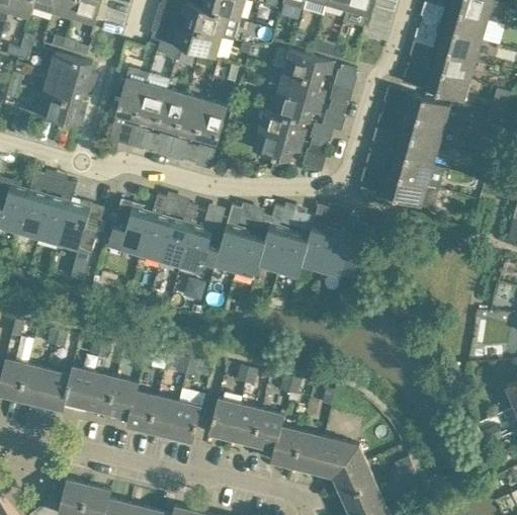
[(0,9),(7,12),(10,0),(0,0),(0,9)]
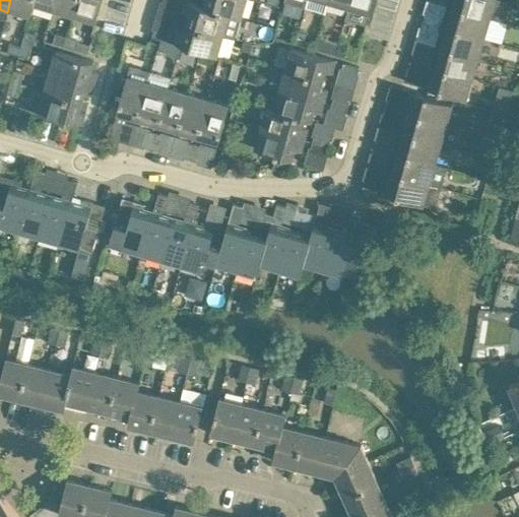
[(33,0),(10,0),(7,12),(28,18),(31,6),(33,0)]
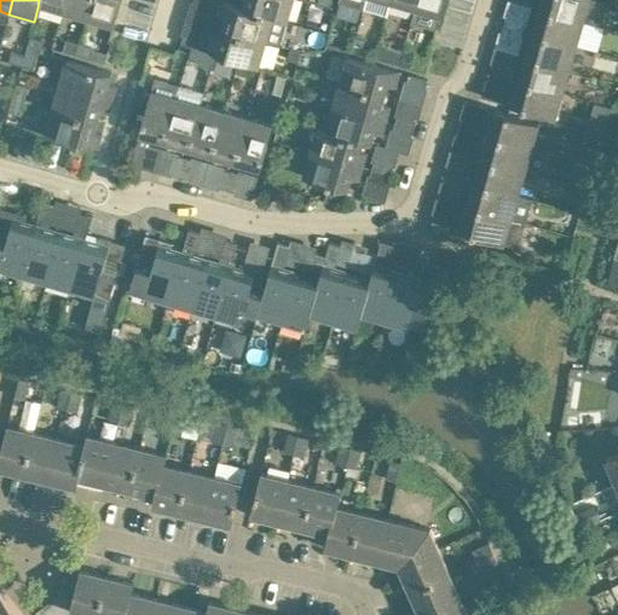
[(62,13),(65,0),(39,0),(38,7),(62,13)]
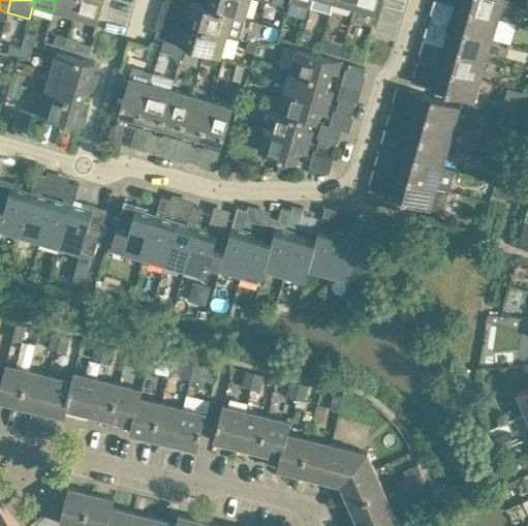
[(73,18),(78,0),(56,0),(53,11),(73,18)]
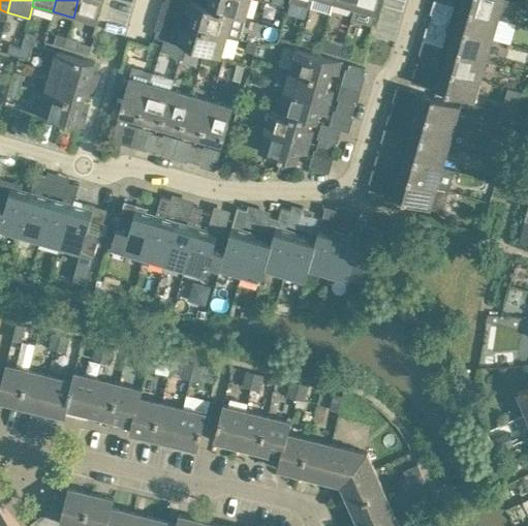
[(95,24),(101,0),(78,0),(73,18),(95,24)]
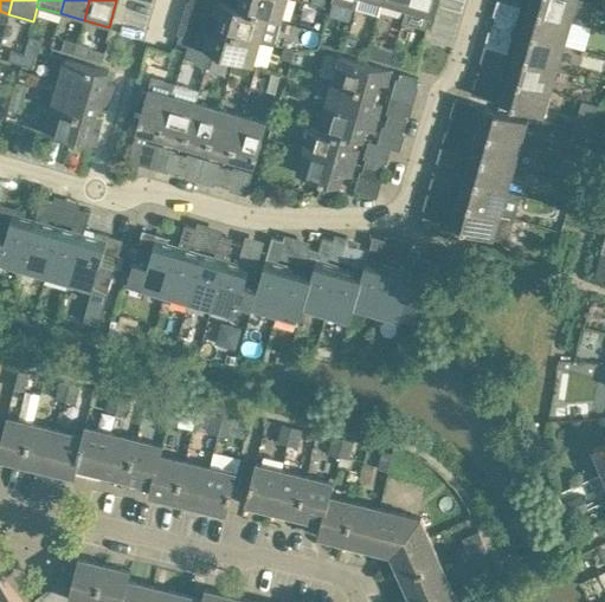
[(207,2),(197,0),(188,0),(186,8),(204,14),(207,2)]
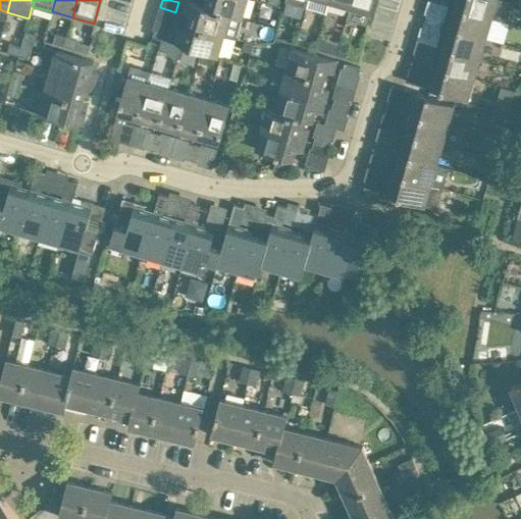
[(241,21),(247,0),(245,0),(202,0),(205,1),(203,9),(203,10),(228,17),(241,21)]
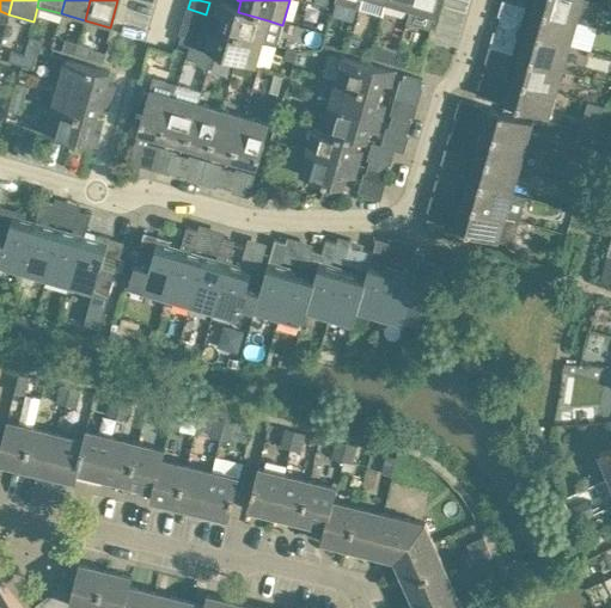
[(358,12),(360,0),(334,0),(334,5),(358,12)]
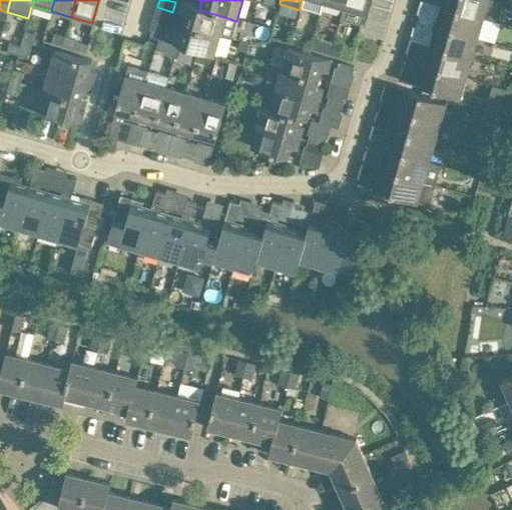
[(323,4),(324,0),(302,0),(300,10),(320,16),(323,4)]
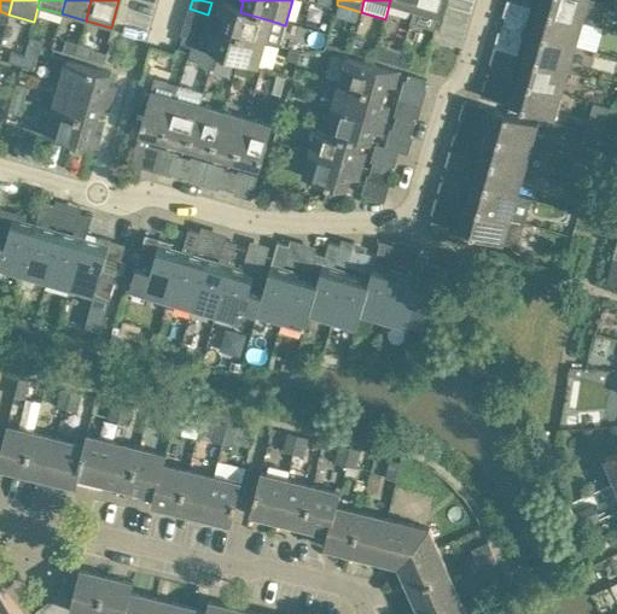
[(413,12),(415,0),(390,0),(389,5),(412,12),(413,12)]
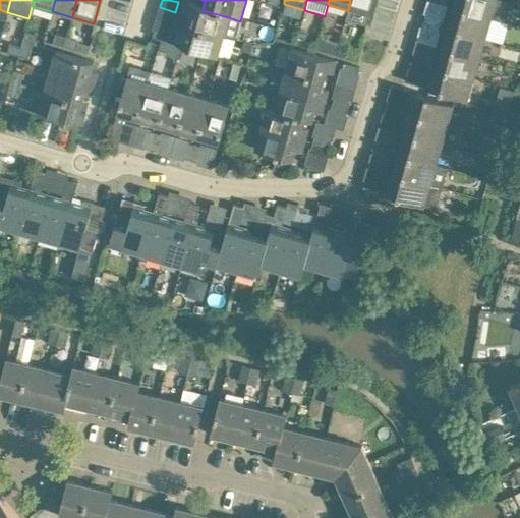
[(365,29),(373,0),(350,0),(348,10),(347,10),(344,22),(365,29)]
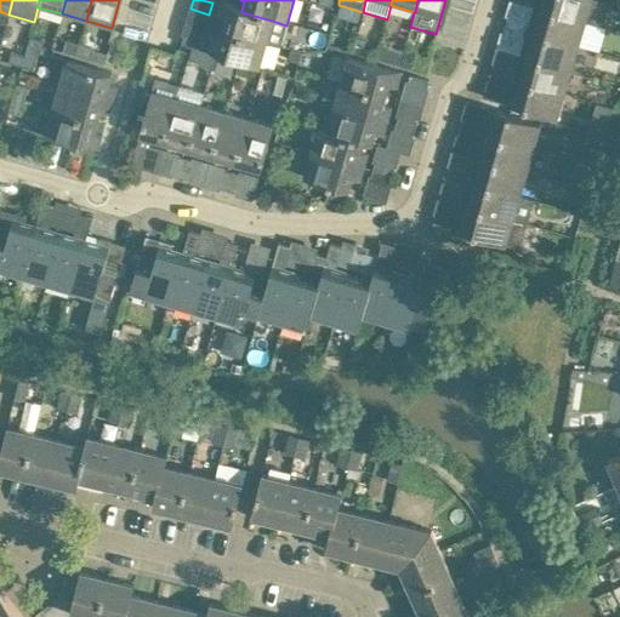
[(584,26),(590,1),(584,0),(542,0),(539,12),(584,26)]
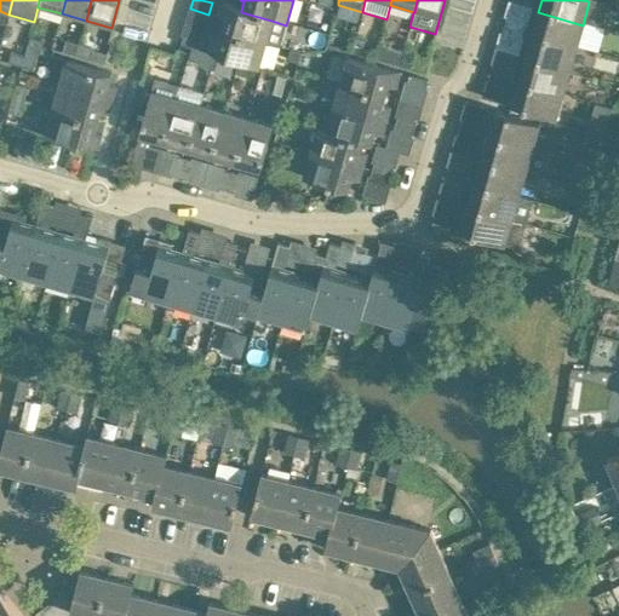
[(279,50),(286,26),(271,21),(241,12),(241,11),(219,5),(215,19),(223,22),(219,32),(264,45),(279,50)]
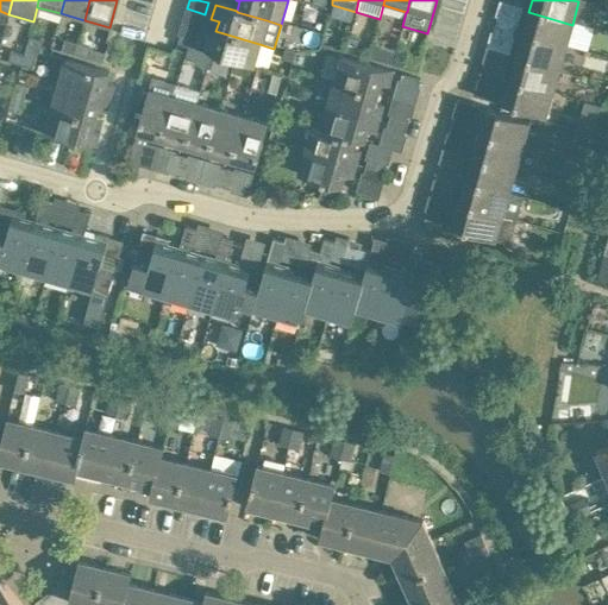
[(565,49),(572,25),(528,12),(522,36),(565,49)]
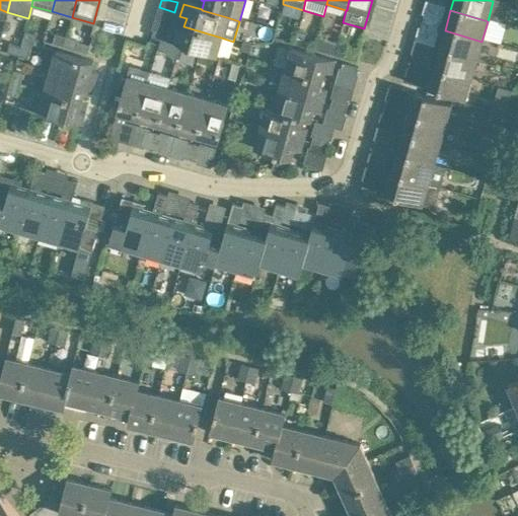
[(424,14),(422,23),(437,28),(440,18),(424,14)]
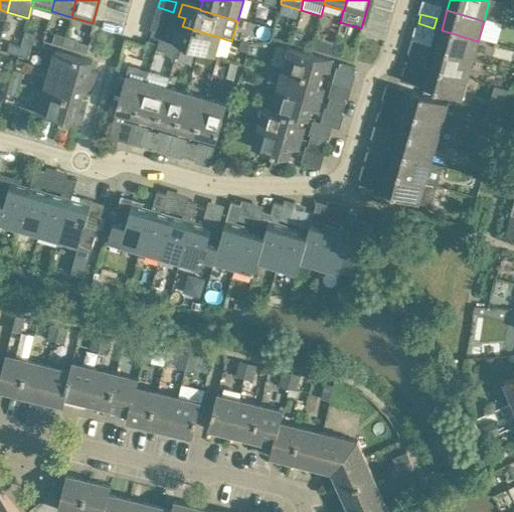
[(431,38),(434,28),(418,23),(415,33),(431,38)]
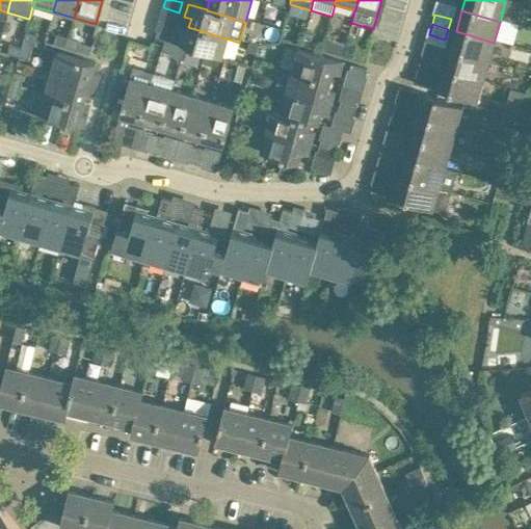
[(221,60),(227,38),(188,27),(186,35),(180,34),(176,47),(221,60)]
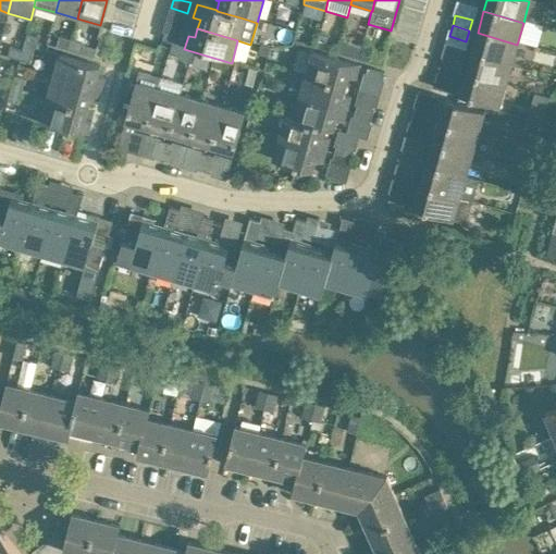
[(177,48),(180,41),(181,36),(164,32),(161,42),(177,48)]
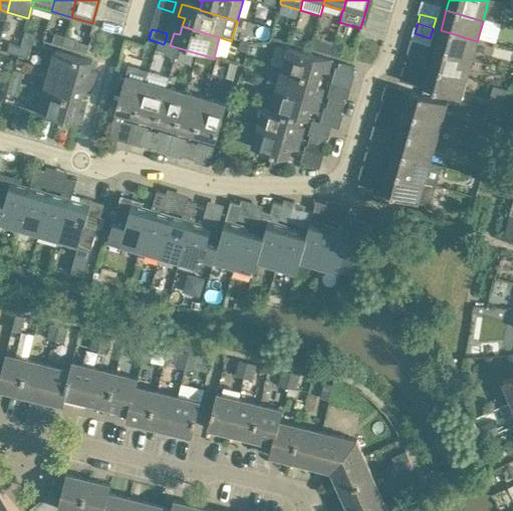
[(471,60),(477,41),(441,30),(435,49),(471,60)]
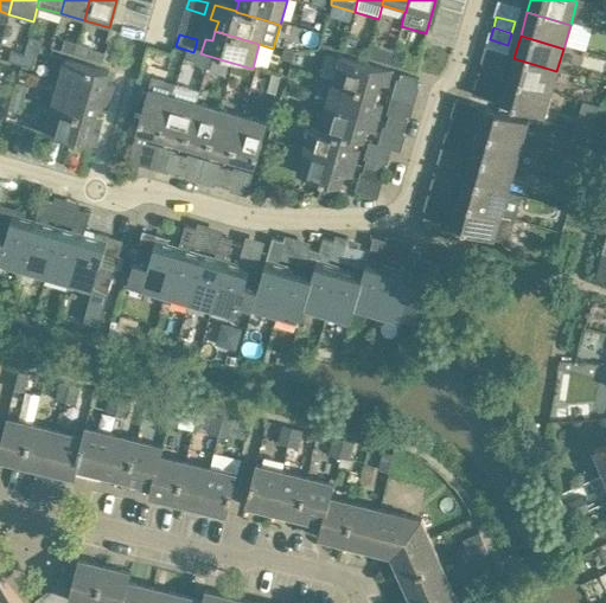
[(27,39),(24,51),(36,55),(36,53),(38,55),(42,44),(27,39)]
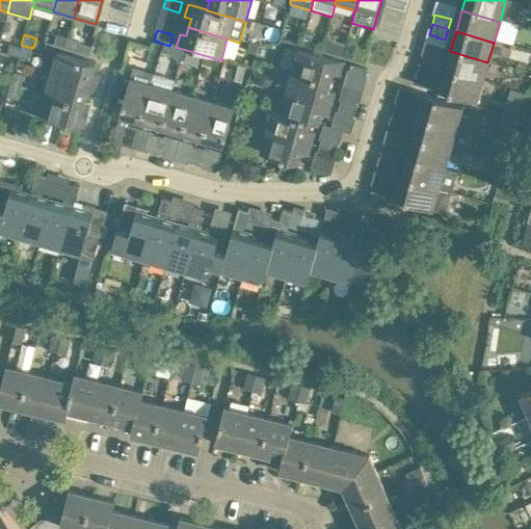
[(63,50),(67,41),(55,37),(52,47),(63,50)]
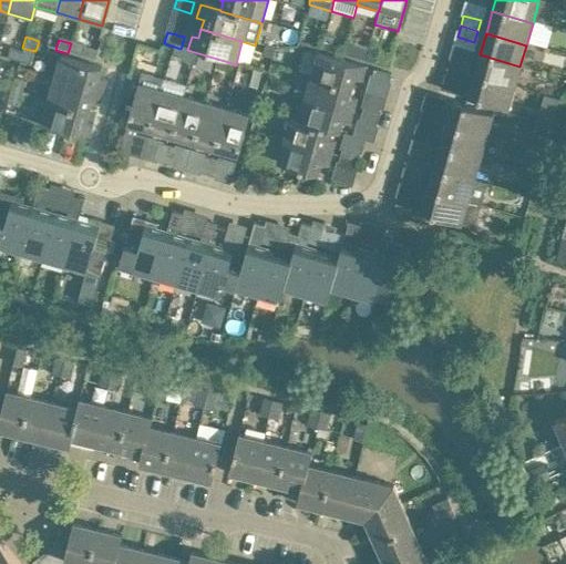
[(84,48),(71,43),(68,53),(81,58),(84,48)]
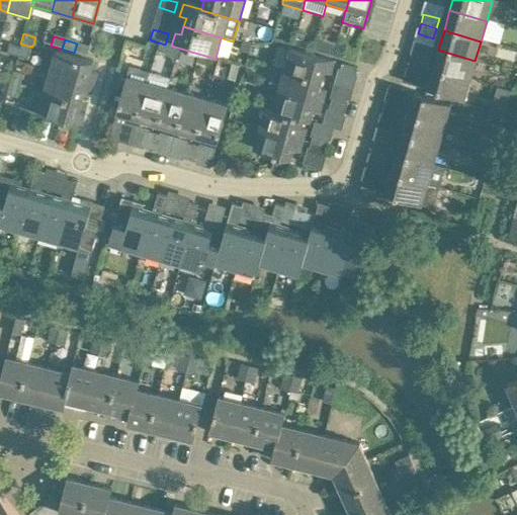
[(25,62),(30,47),(20,44),(19,49),(16,59),(18,59),(25,62)]
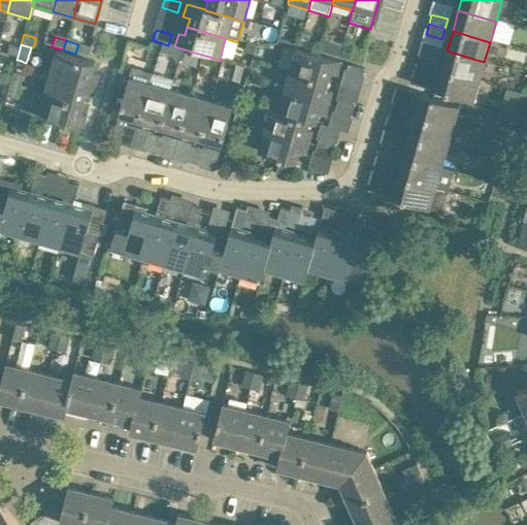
[(17,60),(20,50),(8,46),(5,57),(17,60)]
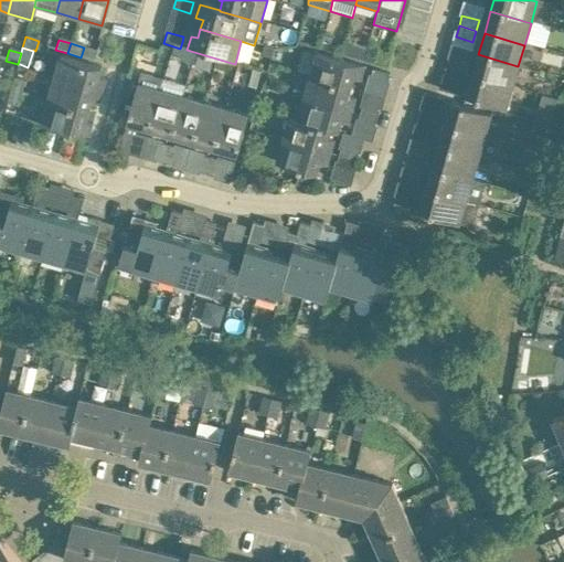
[(512,88),(518,66),(478,54),(471,76),(512,88)]
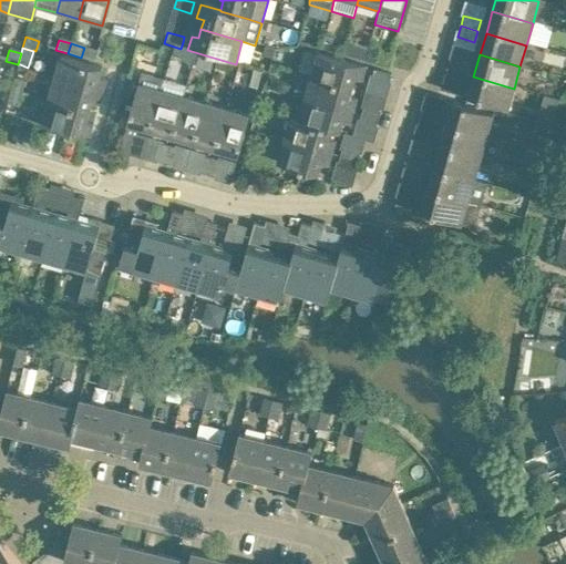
[(360,83),(364,69),(316,55),(310,78),(350,90),(353,81),(360,83)]
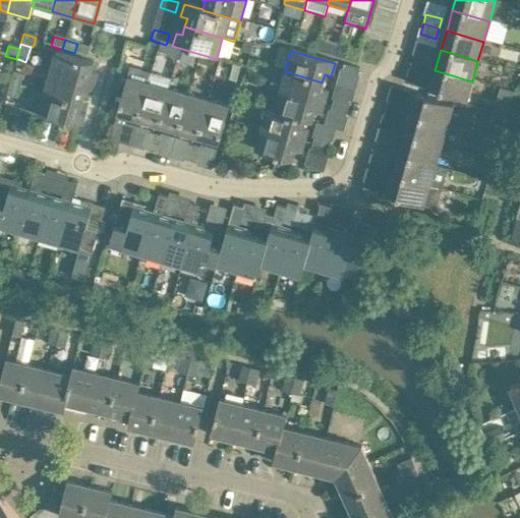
[(90,74),(93,64),(54,53),(48,74),(93,88),(97,76),(90,74)]
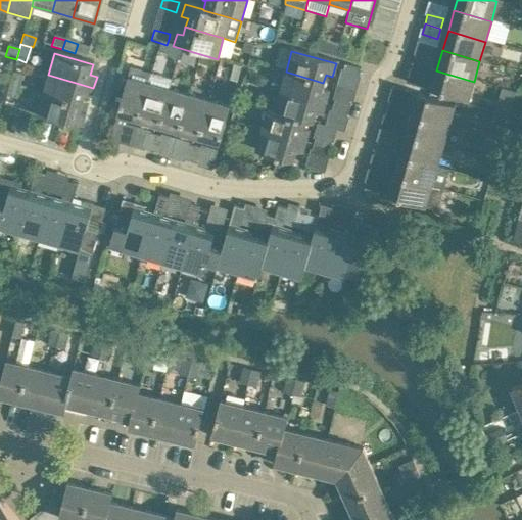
[(416,54),(413,64),(428,68),(431,59),(416,54)]
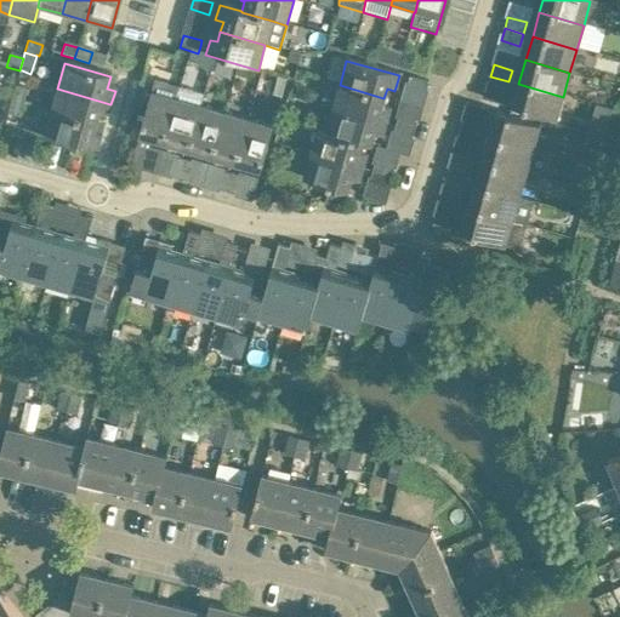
[(505,93),(508,81),(490,76),(487,89),(505,93)]
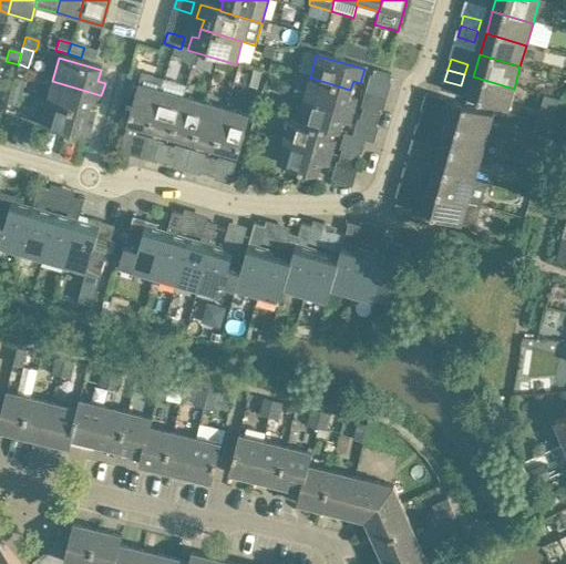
[(387,88),(390,77),(372,71),(369,82),(387,88)]
